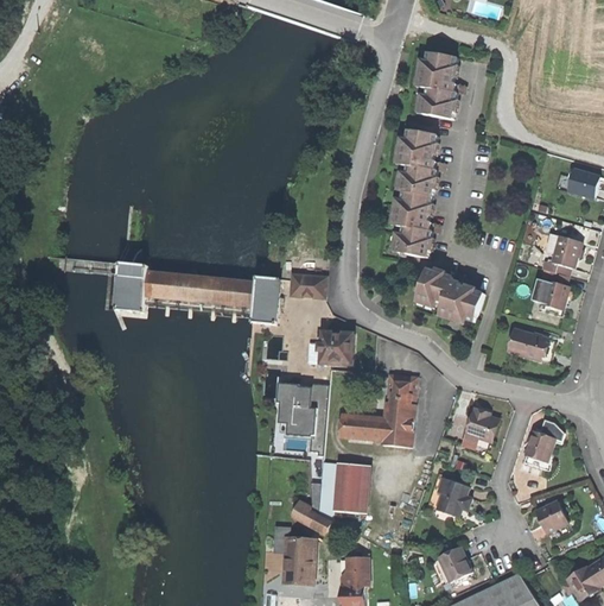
[(421,114),(451,119),(456,93),(461,93),(462,89),(462,84),(451,83),(456,57),(426,52),(424,68),(420,87),(426,88),(425,95),(421,114)]
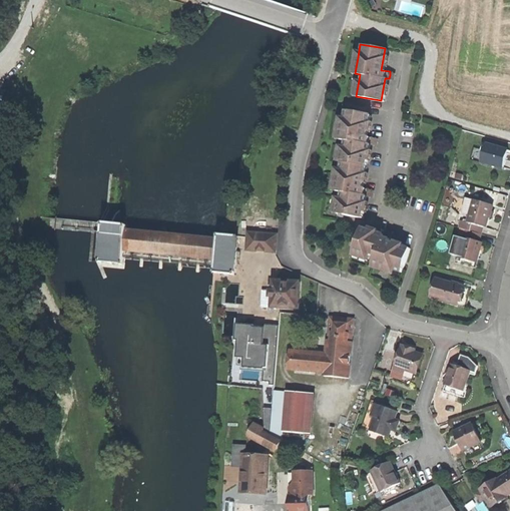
[(337,212),(361,216),(365,194),(369,194),(370,191),(370,188),(361,186),(369,142),(373,143),(373,140),(374,137),(365,135),(369,113),(344,109),(342,122),(339,138),(344,139),(343,145),(341,160),(338,173),(335,189),(340,190),(339,196),(336,211),(337,212)]
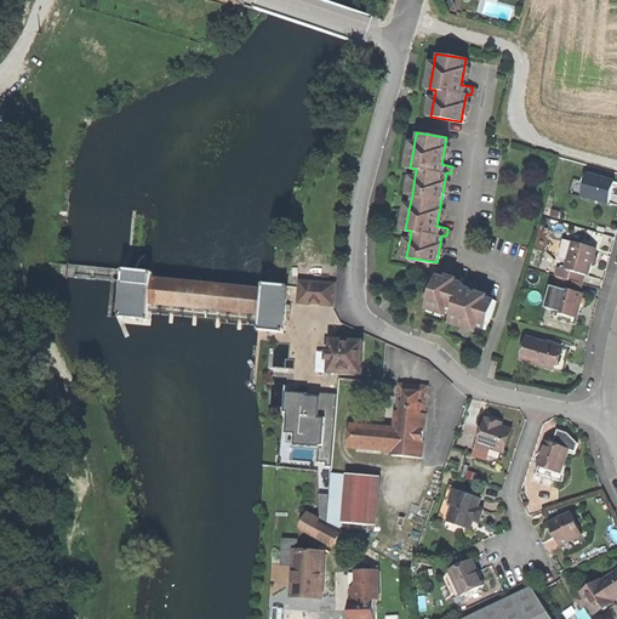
[(325,176),(333,180),(338,166),(333,165),(332,168),(329,165),(325,176)]
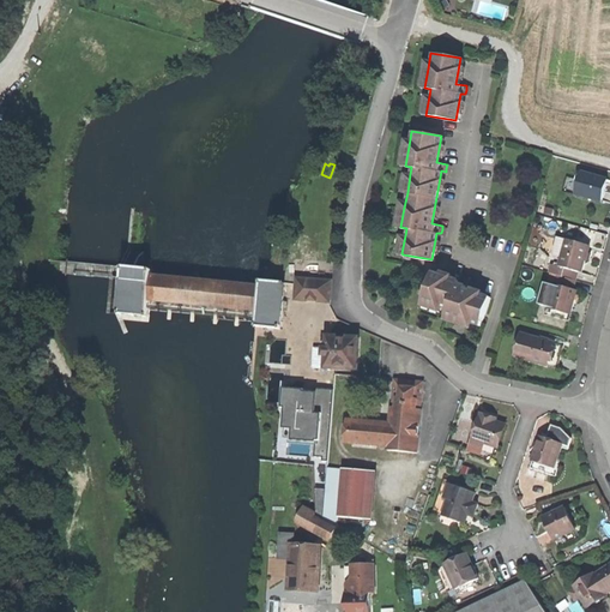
[(573,192),(599,199),(602,190),(604,181),(599,180),(601,175),(579,171),(573,192)]
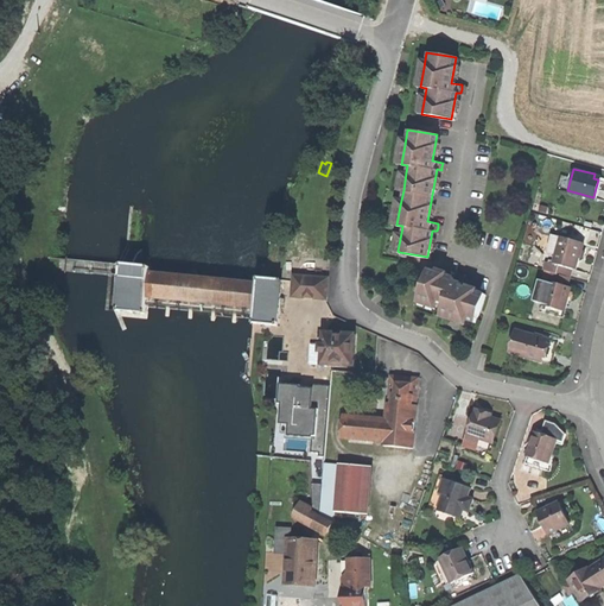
[(554,248),(559,235),(551,233),(546,247),(554,248)]
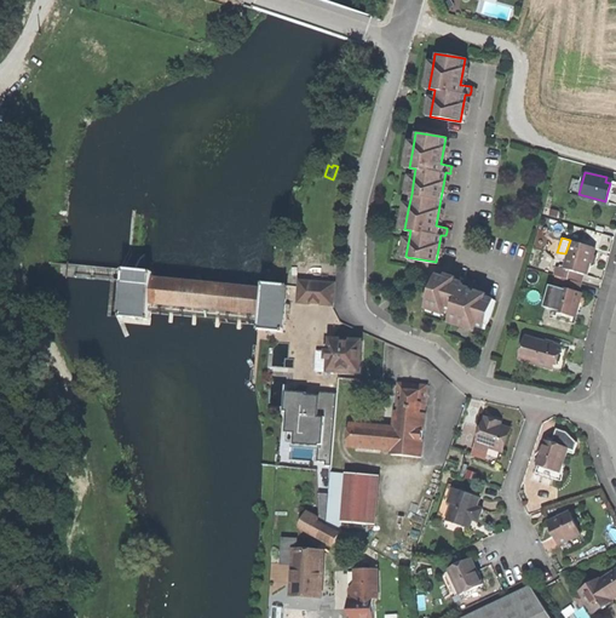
[(565,253),(563,267),(582,272),(586,273),(589,258),(593,246),(570,240),(565,253)]
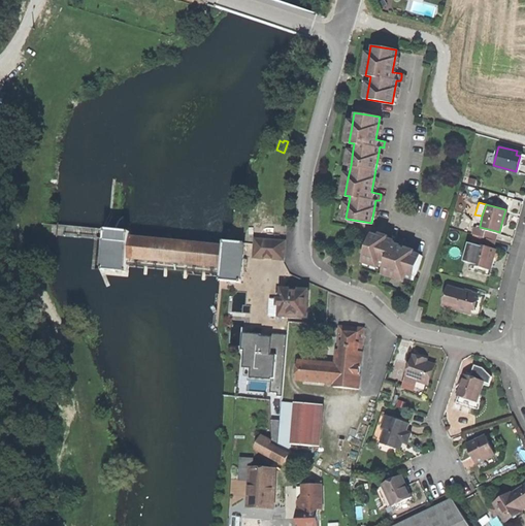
[(494,239),(496,231),(480,227),(472,225),(470,233),(471,233),(478,235),(494,239)]
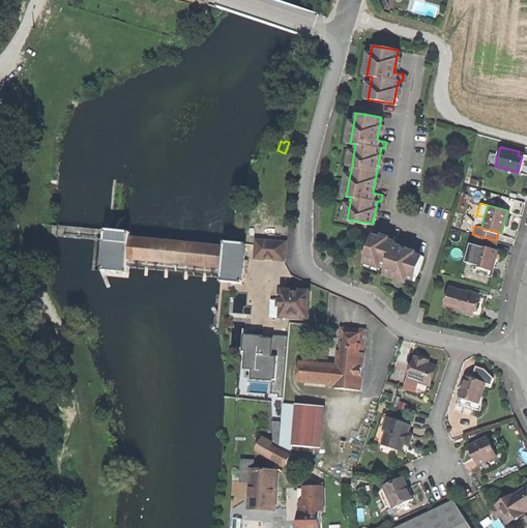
[(217,280),(240,283),(243,243),(238,242),(224,241),(223,246),(209,245),(210,239),(204,239),(204,244),(188,243),(188,237),(185,237),(185,243),(177,242),(170,241),(171,236),(165,235),(165,241),(149,239),(149,234),(146,233),(145,239),(130,237),(130,232),(116,230),(101,229),(100,231),(101,232),(101,237),(100,237),(97,269),(99,269),(101,270),(126,272),(128,258),(144,259),(143,267),(146,268),(147,259),(162,261),(160,269),(167,270),(168,261),(175,262),(183,263),(182,271),(185,271),(186,263),(202,265),(201,272),(204,273),(204,268),(207,268),(207,265),(218,266),(217,280)]
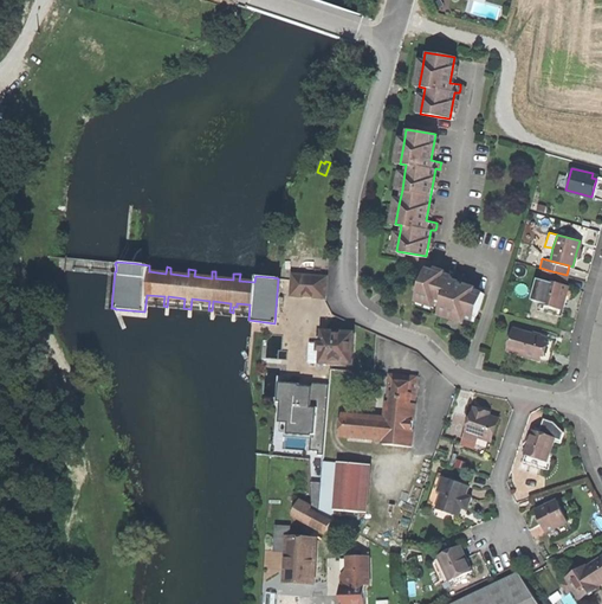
[(458,315),(472,320),(481,291),(457,283),(460,271),(457,270),(453,269),(451,275),(426,267),(415,295),(434,301),(441,303),(439,309),(458,315)]
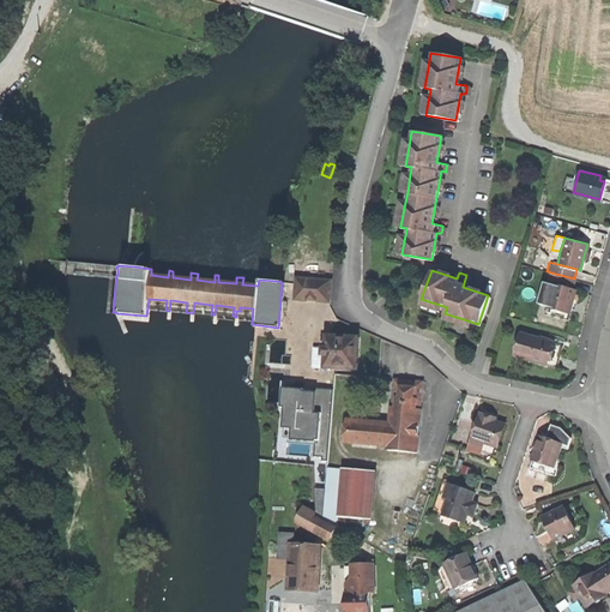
[(545,281),(553,283),(555,274),(548,271),(545,281)]
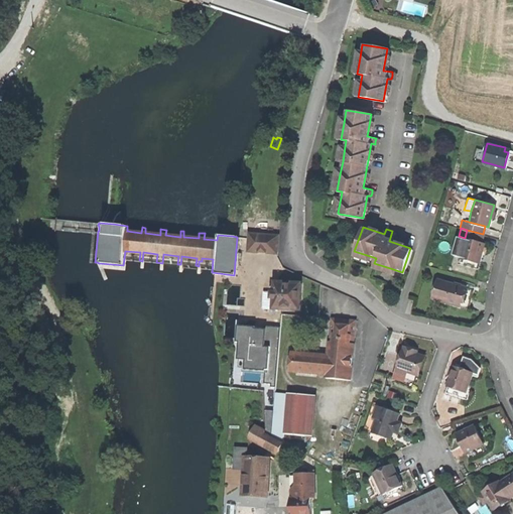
[(467,230),(465,238),(480,242),(483,234),(467,230)]
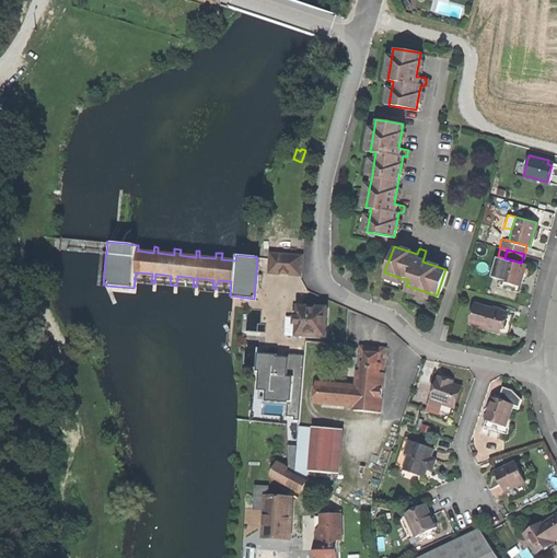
[(300,254),(268,252),(267,271),(298,274),(300,254)]
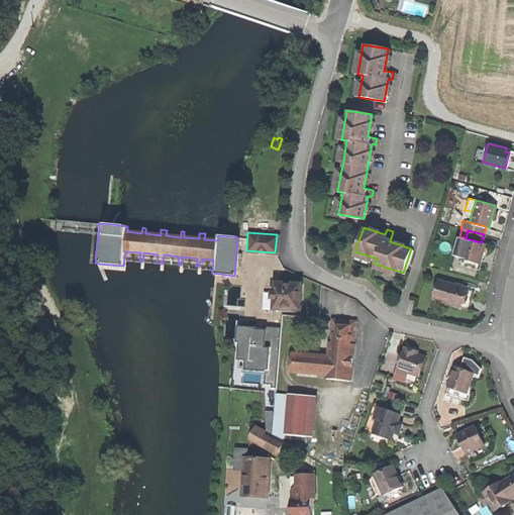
[(451,254),(460,256),(466,238),(459,236),(456,235),(451,254)]
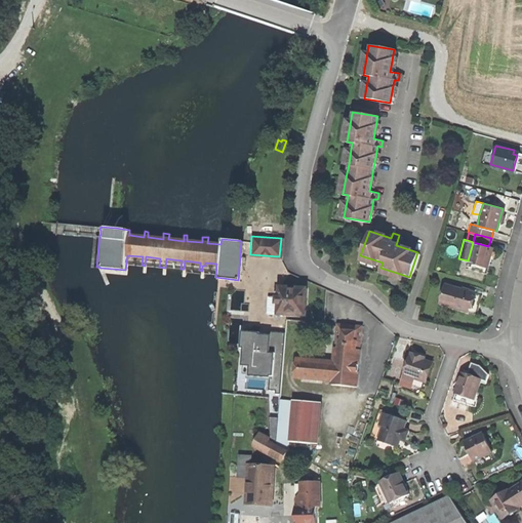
[(488,246),(473,242),(468,260),(466,268),(484,273),(488,257),(491,247),(488,246)]
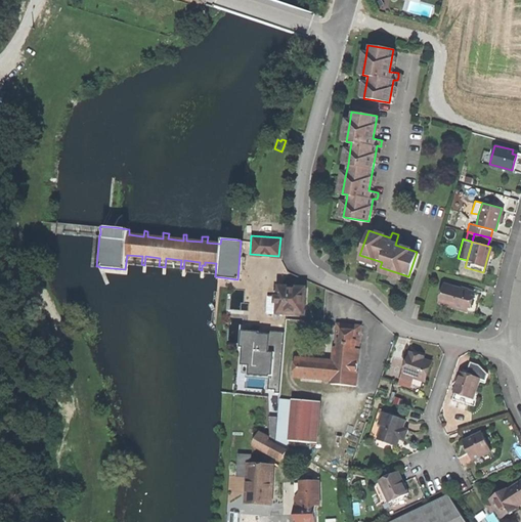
[(374,265),(376,260),(359,255),(358,260),(374,265)]
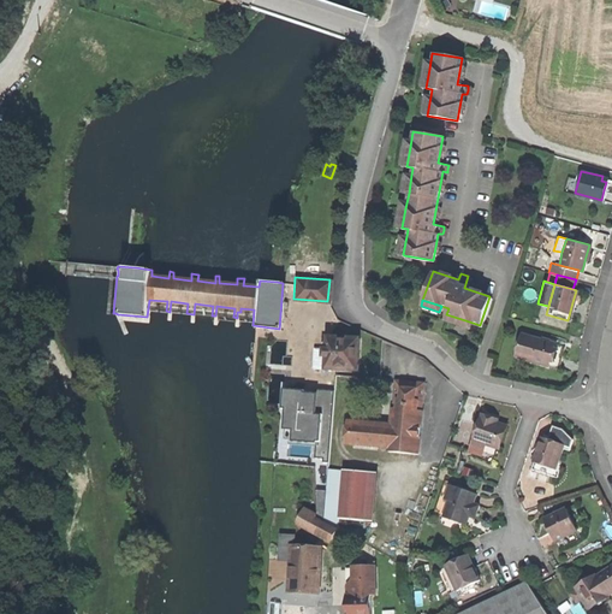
[(463,326),(465,320),(446,314),(444,319),(463,326)]
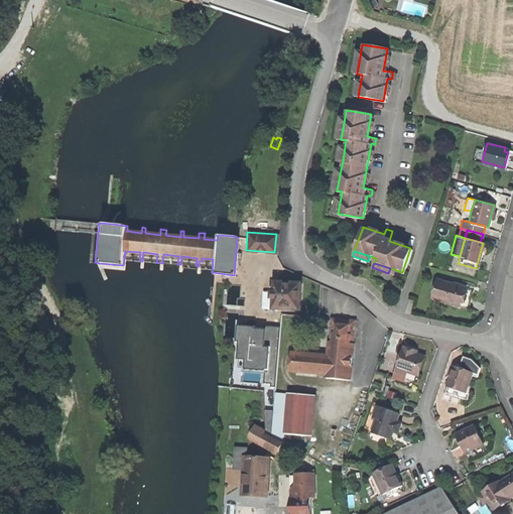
[(430,297),(433,298),(439,279),(436,278),(430,297)]
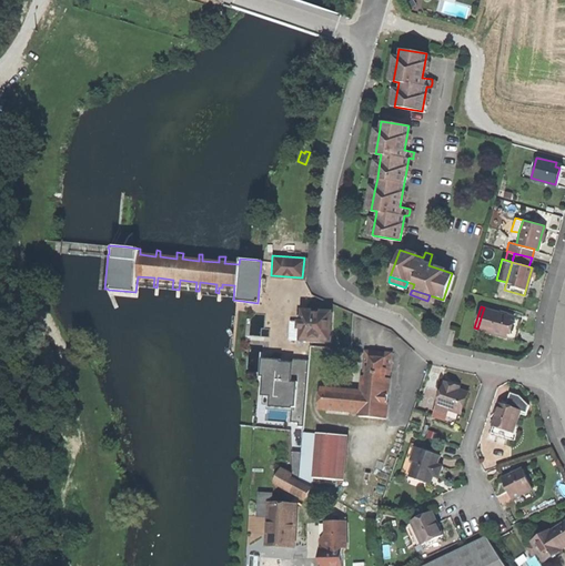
[(516,329),(520,317),(484,307),(477,329),(514,339),(516,329)]
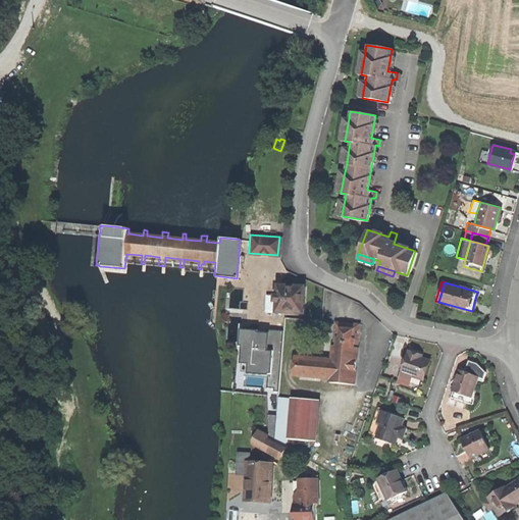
[(274,311),(302,312),(303,286),(275,284),(275,290),(275,294),(272,294),(272,301),(275,301),(274,311)]
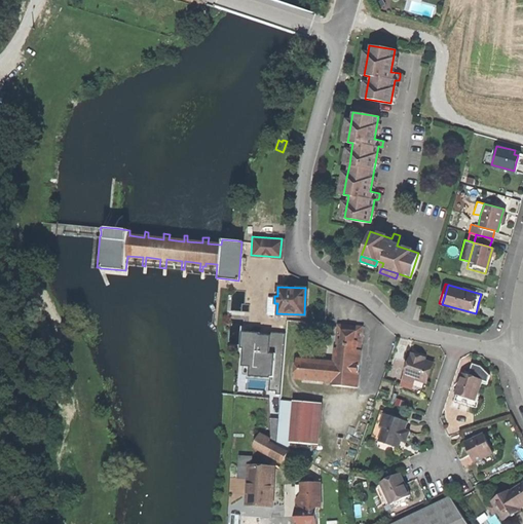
[(276,313),(277,303),(274,303),(274,296),(266,296),(266,313),(276,313)]
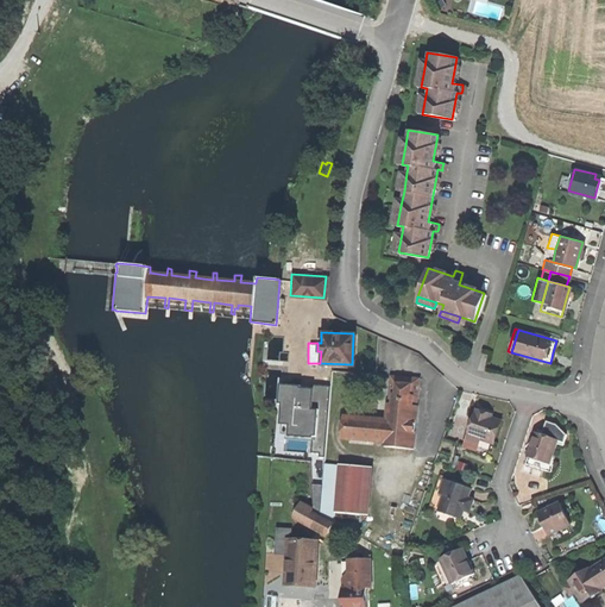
[(416,377),(390,375),(386,401),(385,401),(383,421),(341,418),(340,437),(382,440),(380,444),(411,446),(415,405),(414,404),(414,399),(416,377)]
